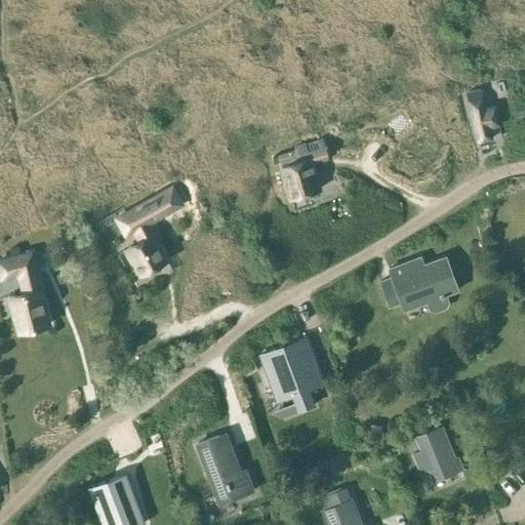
[(484,109),(482,99),(479,88),(465,92),(467,104),(469,103),(478,142),(491,138),(489,127),(498,125),(494,107),(484,109)]
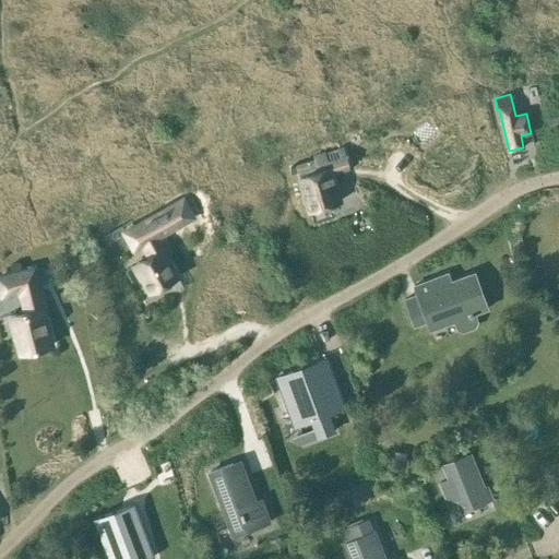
[(340,202),(330,168),(318,171),(314,159),(295,165),(308,211),(340,202)]
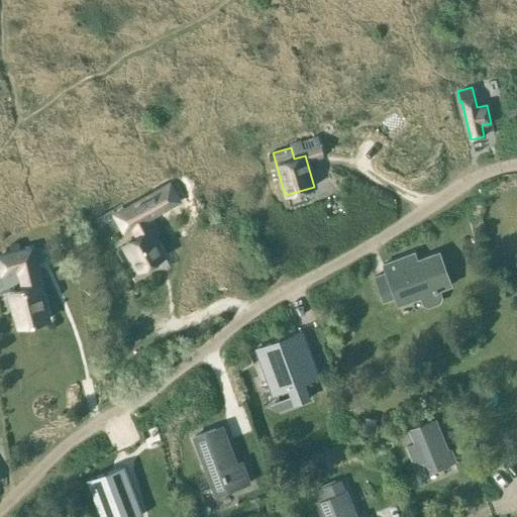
[(150,196),(115,215),(124,231),(132,227),(138,238),(125,245),(139,271),(163,257),(149,233),(154,230),(147,219),(160,212),(179,202),(170,186),(150,196)]
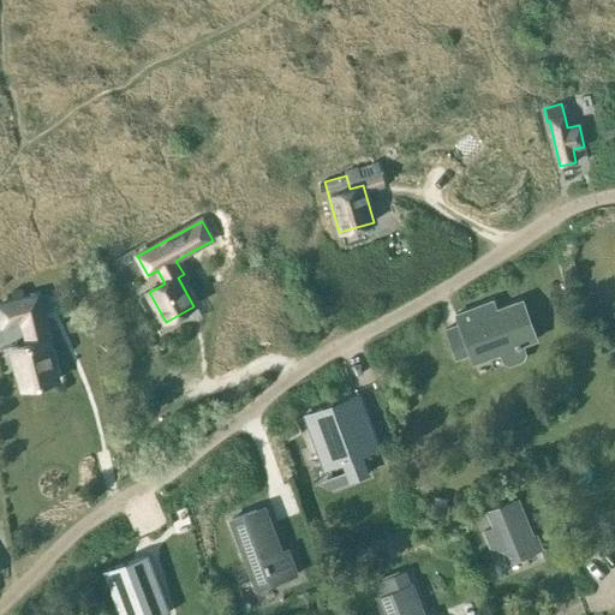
[(21,389),(55,380),(46,339),(34,293),(0,300),(0,329),(19,324),(24,344),(10,347),(21,389)]
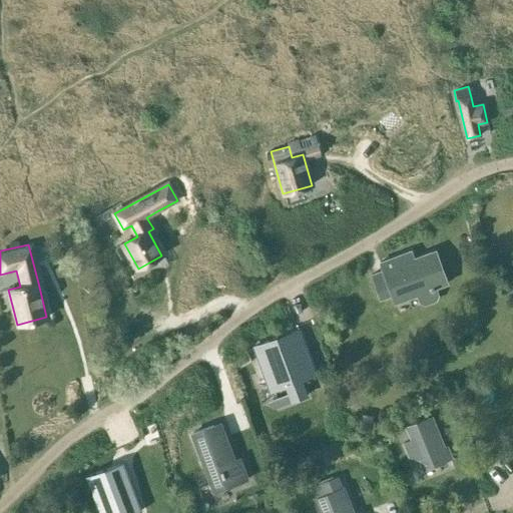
[(416,295),(419,302),(425,305),(435,301),(438,296),(435,288),(447,283),(440,267),(437,268),(431,252),(414,259),(411,250),(380,263),(382,270),(370,275),(379,299),(391,295),(394,303),(416,295)]
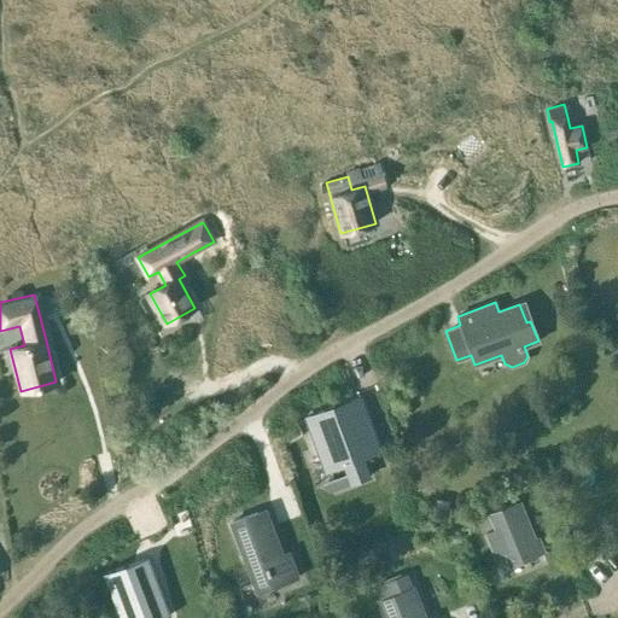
[(359,398),(304,419),(325,472),(343,465),(350,484),(369,477),(362,458),(377,452),(367,426),(369,426),(359,398)]
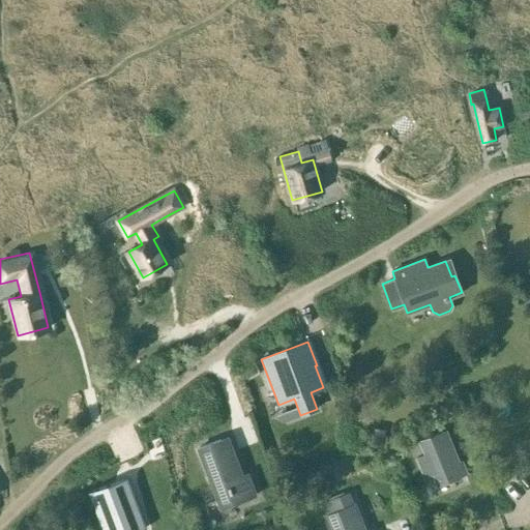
[(372,428),(370,446),(382,448),(385,430),(372,428)]
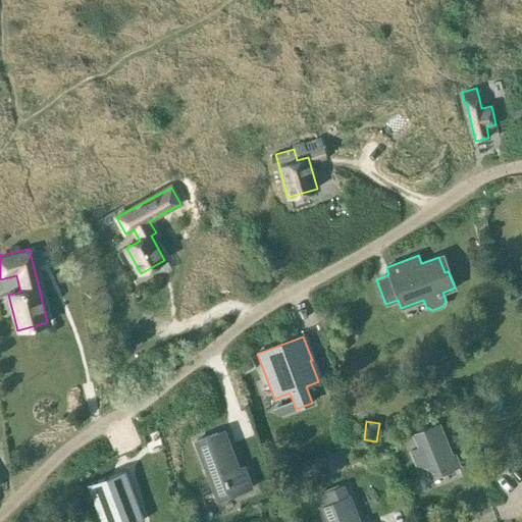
[(418,448),(410,451),(418,470),(426,466),(430,477),(459,466),(454,455),(451,456),(444,437),(437,423),(413,433),(418,448)]
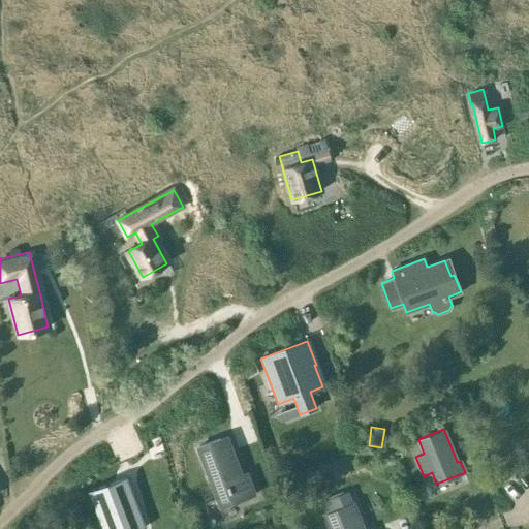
[(219,439),(197,447),(220,507),(255,494),(249,477),(244,479),(230,446),(223,448),(219,439)]
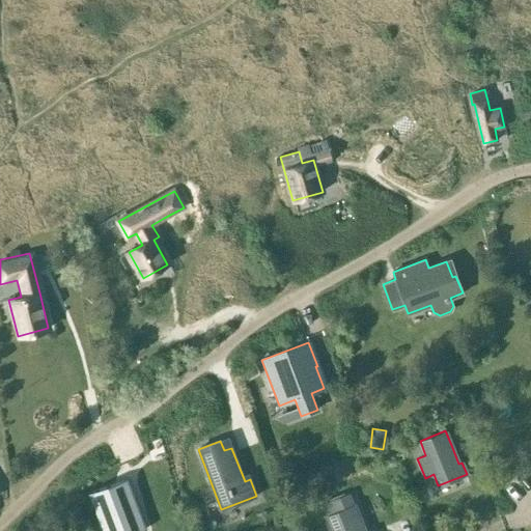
[(127,480),(89,494),(103,530),(131,530),(144,526),(127,480)]
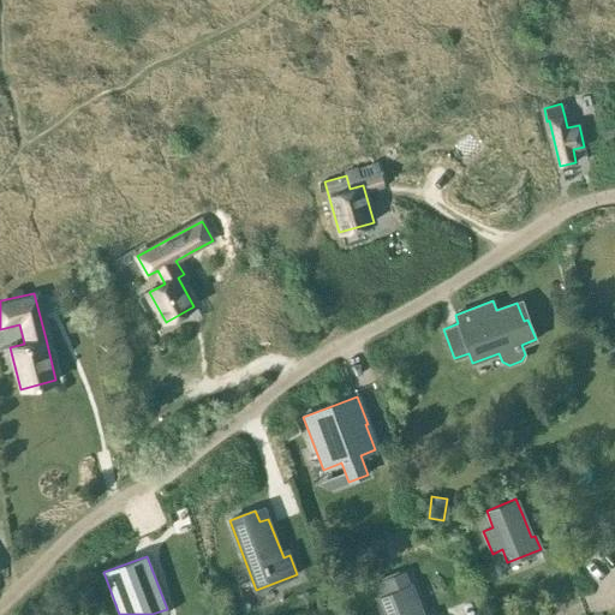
[(381,580),(375,583),(380,596),(377,597),(384,614),(383,614),(423,614),(418,601),(405,569),(381,580)]
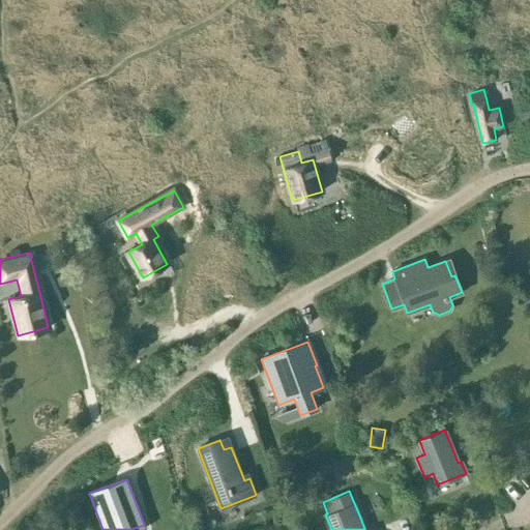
All buildings are outlined.
